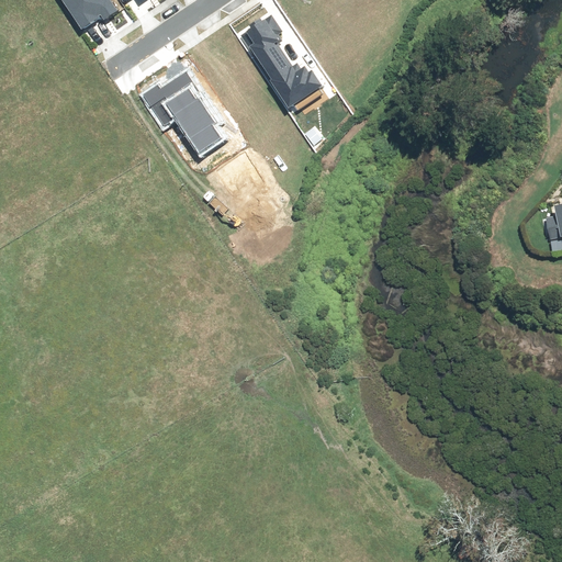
[(119,3),(116,0),(65,0),(83,27),(119,3)]
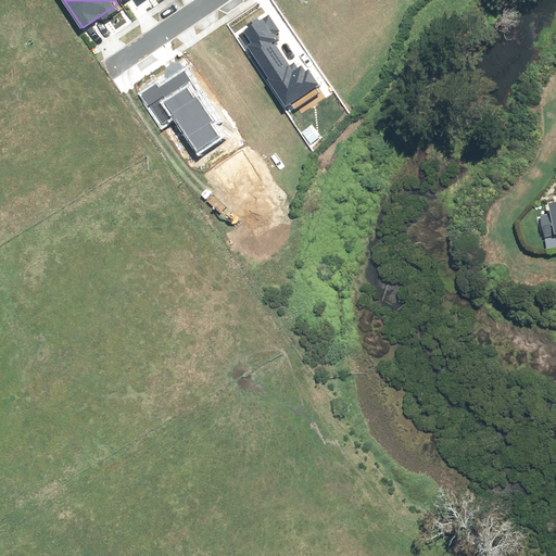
[(129,0),(138,12),(155,0),(129,0)]
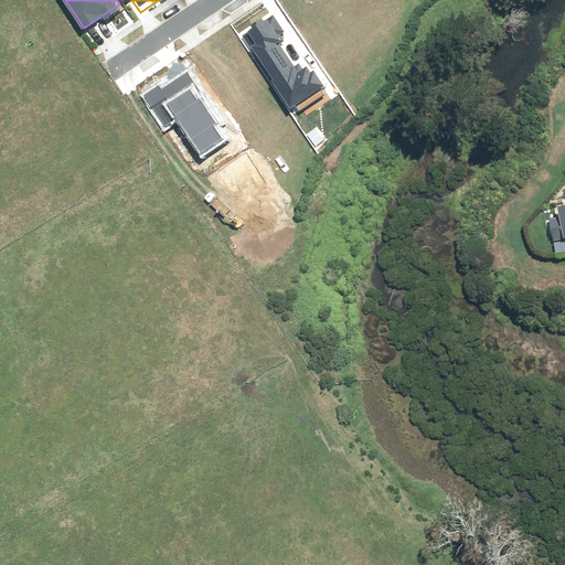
[(283,32),(273,17),(249,31),(258,44),(254,46),(294,107),(326,86),(315,68),(310,72),(308,66),(302,70),(299,64),(294,67),(279,44),(284,41),(279,34),(283,32)]
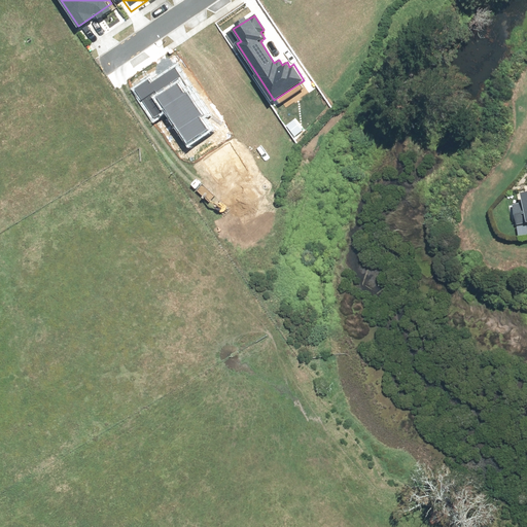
[(131,90),(152,123),(166,114),(187,147),(211,131),(202,116),(207,114),(176,67),(150,84),(148,78),(131,90)]
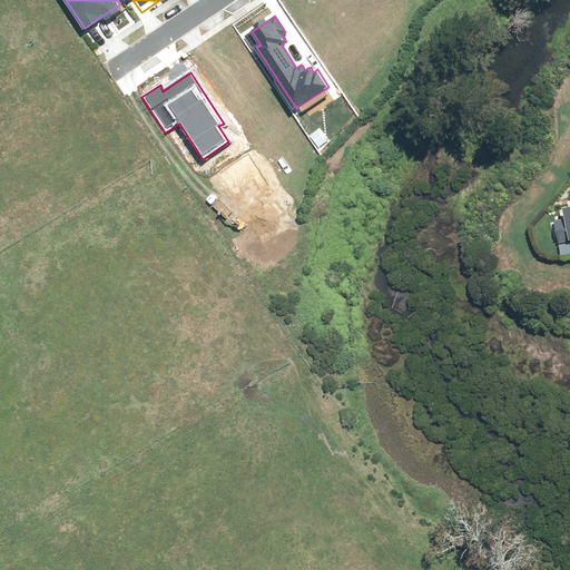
[(569,207),(563,209),(566,219),(552,223),(557,245),(569,242),(569,207)]
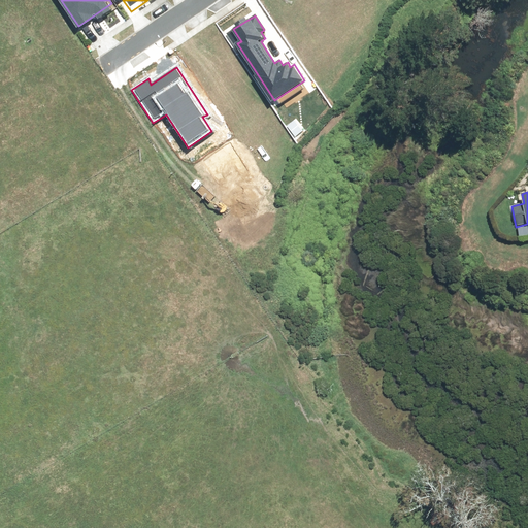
All buildings are outlined.
